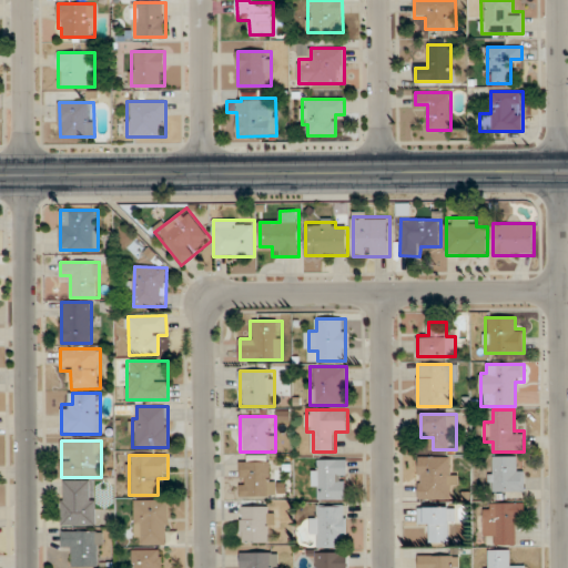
[(241,497),(274,497),(274,457),(241,457),(241,497)]
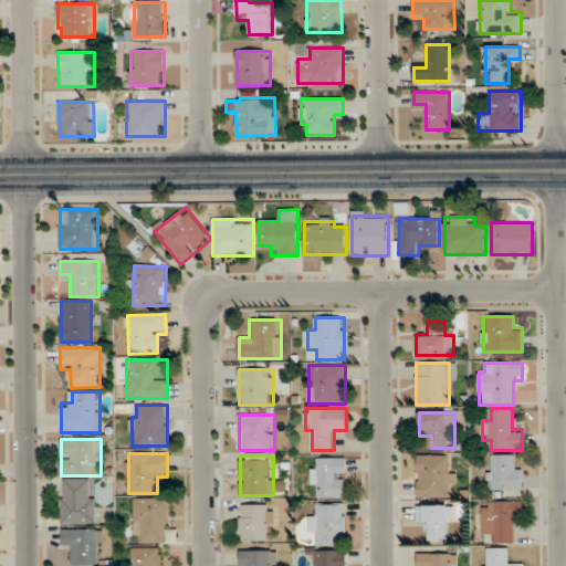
[(417,456),(417,498),(449,498),(449,488),(457,488),(457,465),(449,465),(449,456),(417,456)]
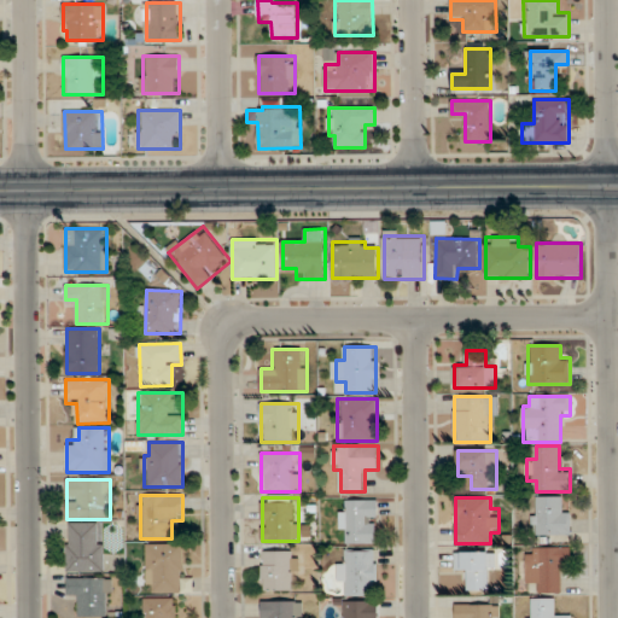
[(560,508),(560,497),(534,497),(534,535),(572,535),(572,508),(560,508)]
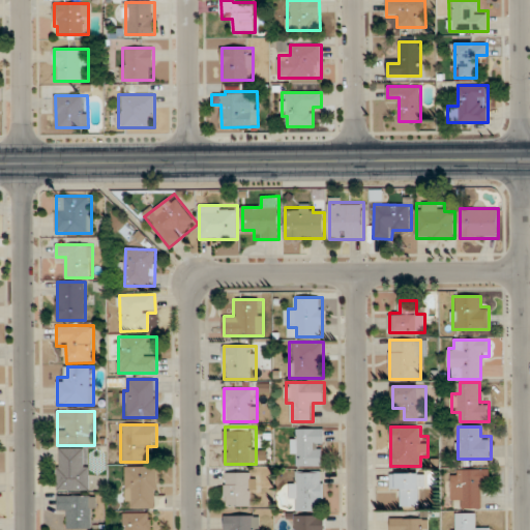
[(323,467),(323,429),(292,429),(292,467),(323,467)]
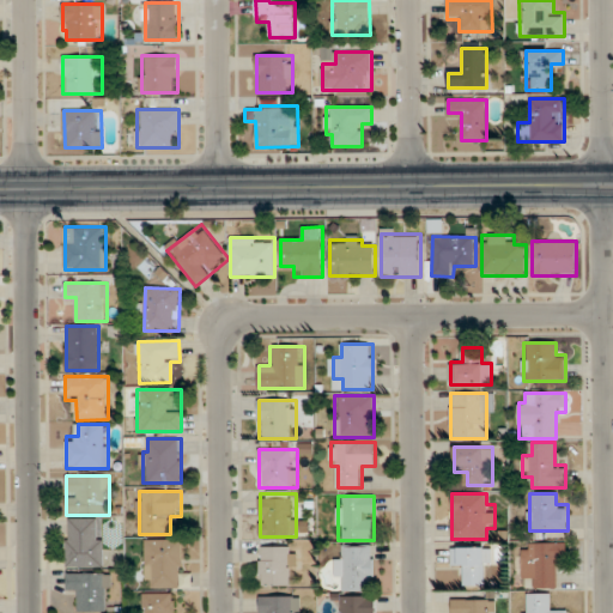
[(67,568),(103,568),(103,519),(67,519),(67,568)]
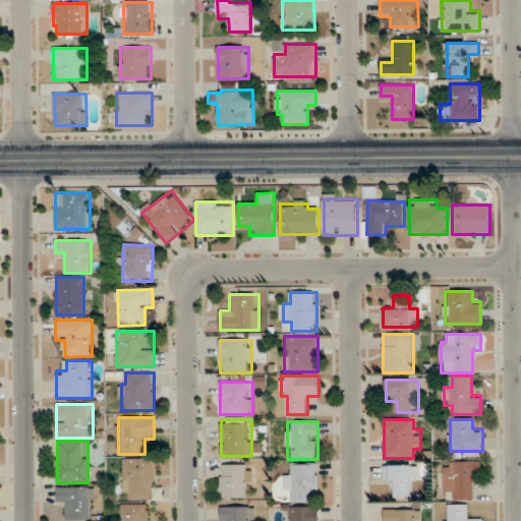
[(123,458),(123,500),(155,500),(155,458),(123,458)]
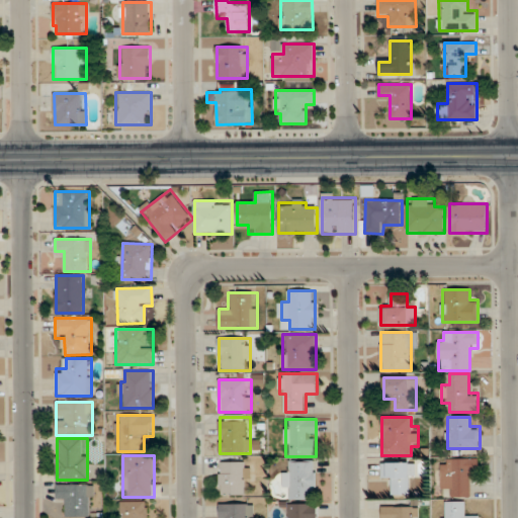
[(441,458),(441,488),(451,488),(451,498),(470,497),(470,469),(479,469),(479,458),(441,458)]
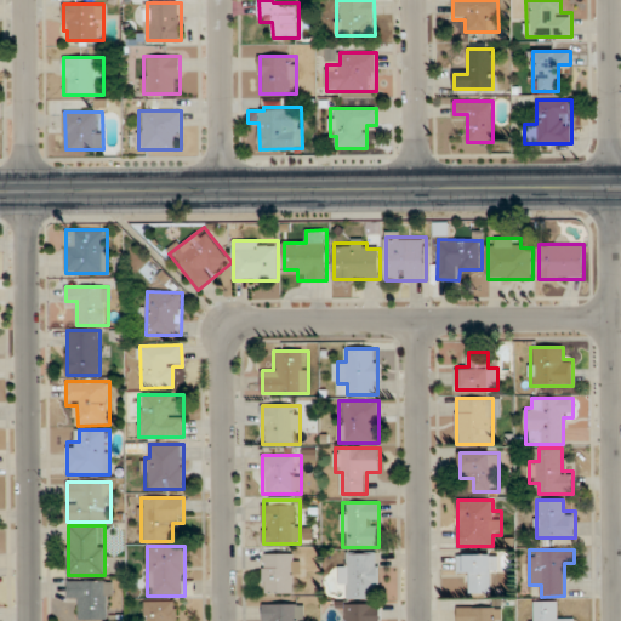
[(348,587),(348,598),(380,598),(380,553),(349,553),(349,564),(340,564),(340,587),(348,587)]
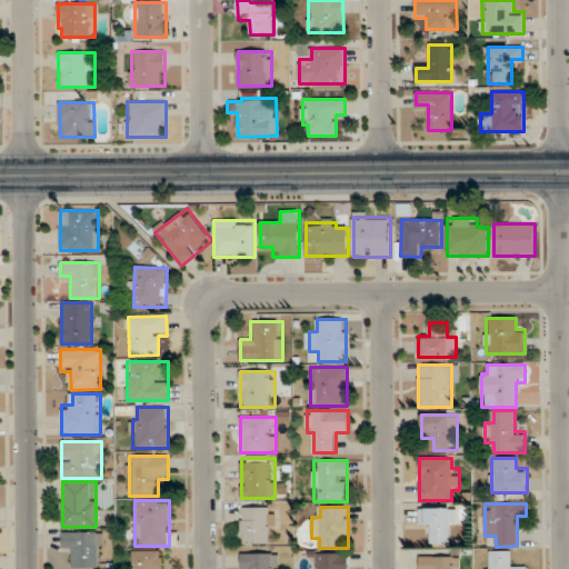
[(275,508),(241,508),(241,543),(275,543),(275,508)]
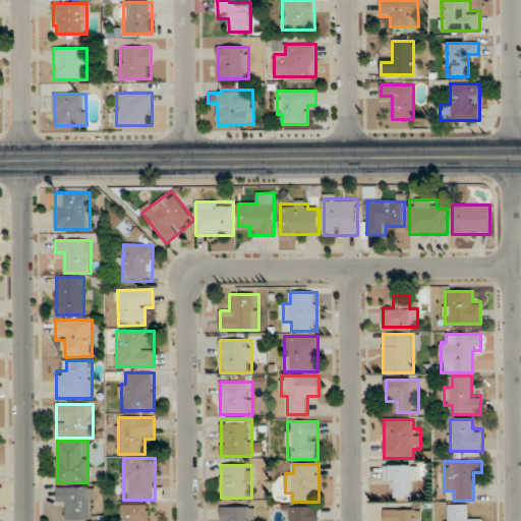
[(385,465),(385,483),(395,483),(395,497),(416,497),(416,465),(385,465)]
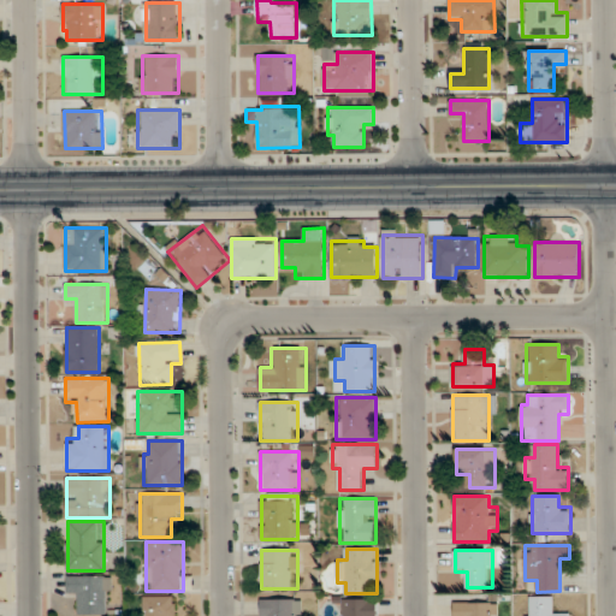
[(80,593),(80,615),(111,615),(111,575),(69,575),(69,593),(80,593)]
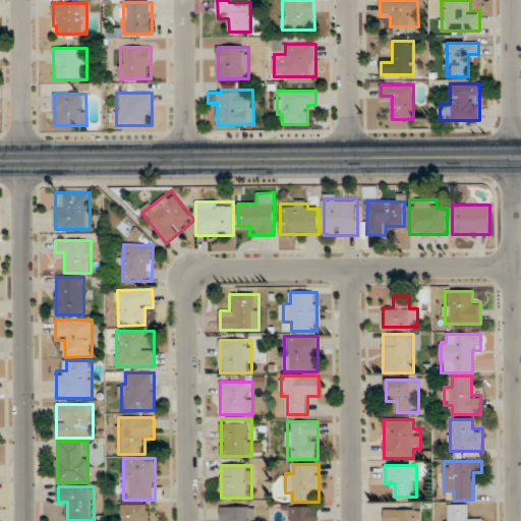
[(121,520),(154,520),(154,514),(146,514),(146,504),(122,504),(121,520)]
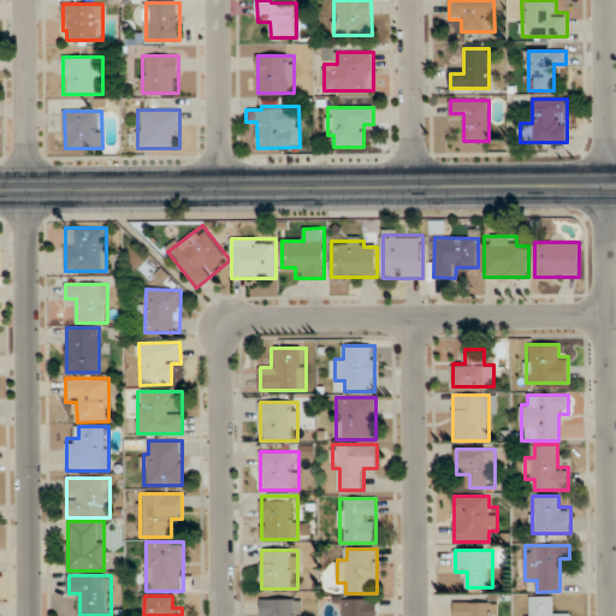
[(569,615),(570,610),(558,610),(558,597),(526,597),(526,615),(569,615)]
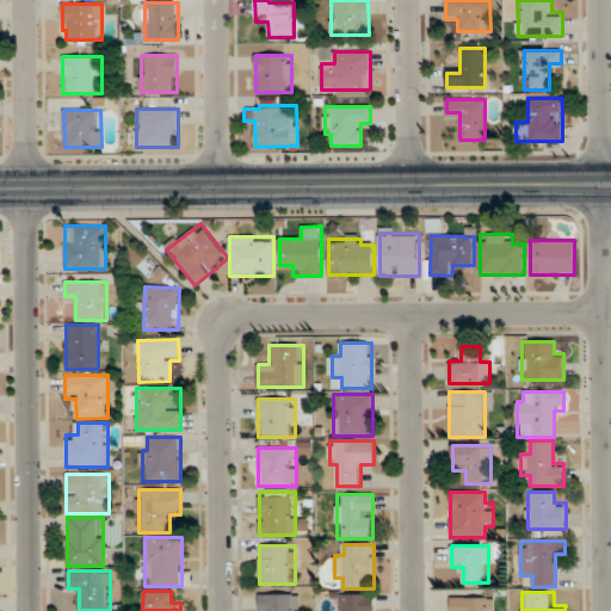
[(298,610),(298,594),(261,594),(260,610),(298,610)]
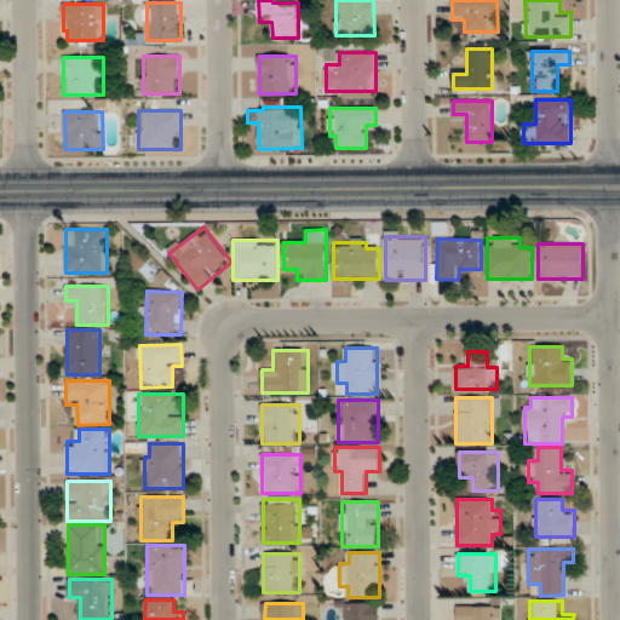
[(379,619),(379,603),(342,603),(340,619),(379,619)]
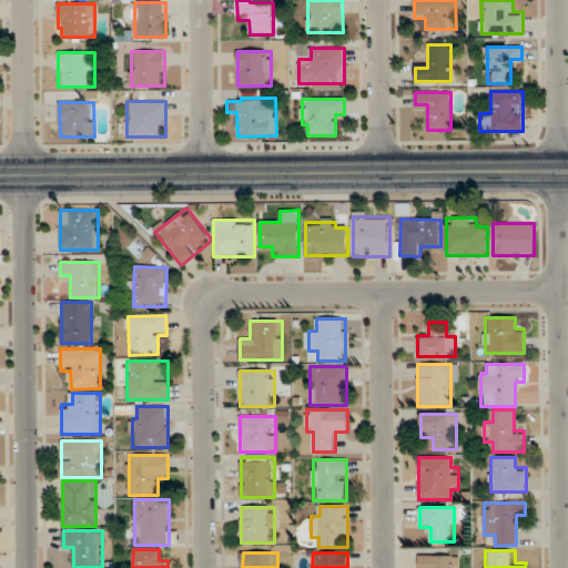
[(455,567),(456,555),(419,555),(418,567),(455,567)]
